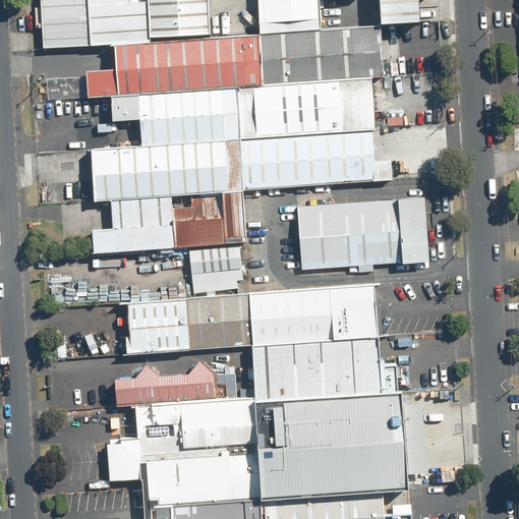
[(41,0),(45,50),(90,46),(85,0),(41,0)]
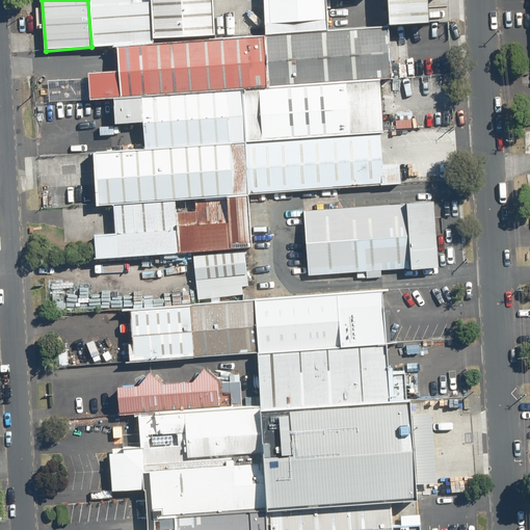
[(87,0),(91,47),(152,43),(149,0),(87,0)]
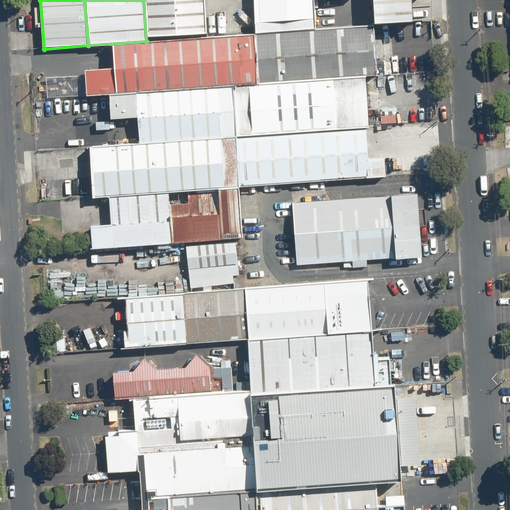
[(143,0),(147,37),(207,32),(204,0),(143,0)]
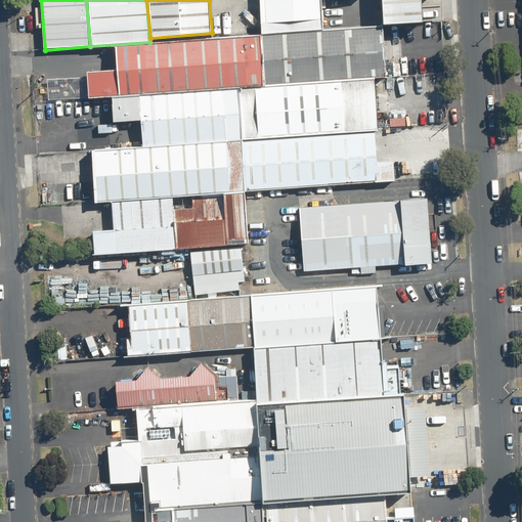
[(321,0),(257,0),(260,34),(323,30),(321,0)]
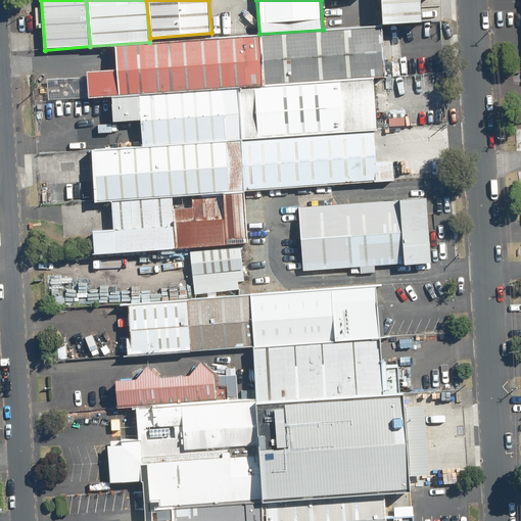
[(380,0),(382,22),(434,19),(432,0),(380,0)]
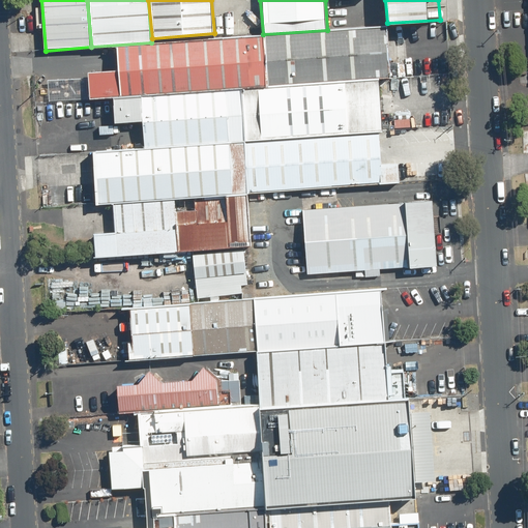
[(259,36),(263,87),(388,77),(384,26),(259,36)]
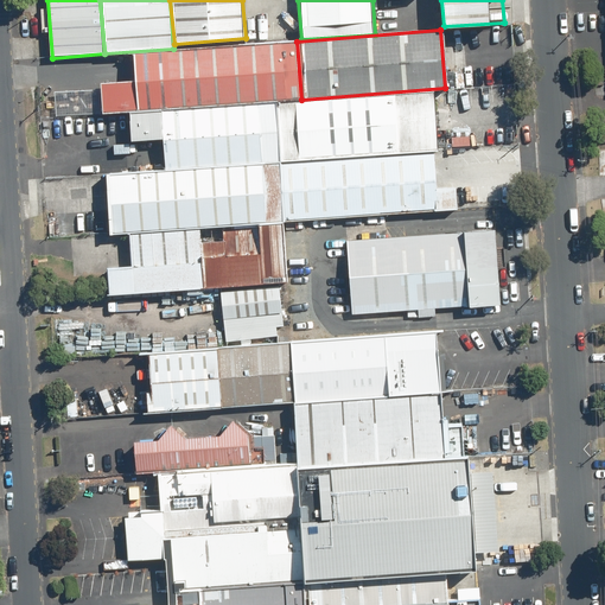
[(297,40),(132,53),(134,82),(99,86),(101,115),(301,100),(297,42),(297,40)]
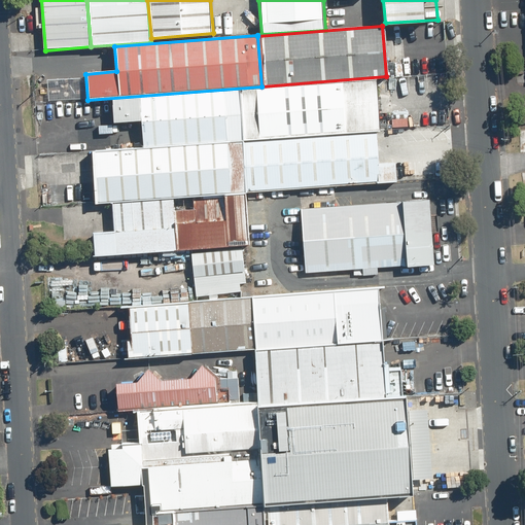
[(371,79),(239,90),(243,140),(373,130),(375,130),(371,79)]
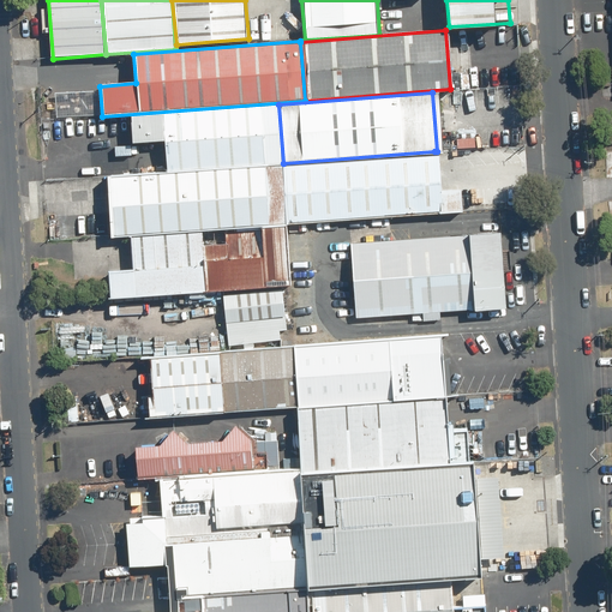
[(283,163),(279,105),(130,117),(132,144),(166,142),(168,173),(283,163)]
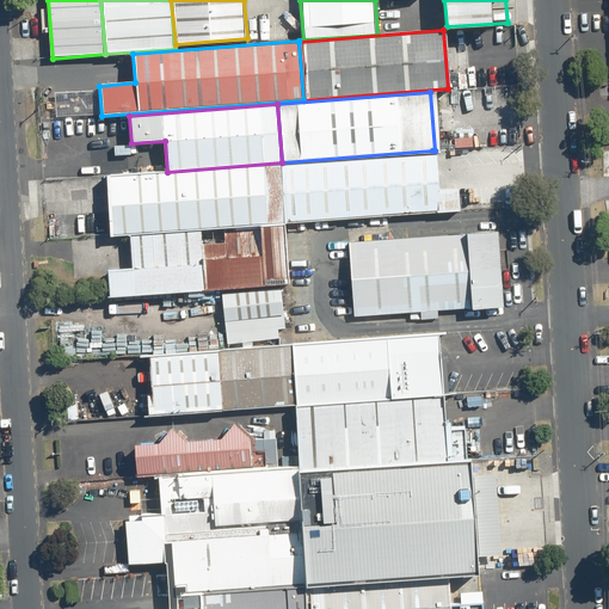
[(432,151),(282,162),(287,223),(437,213),(432,151)]
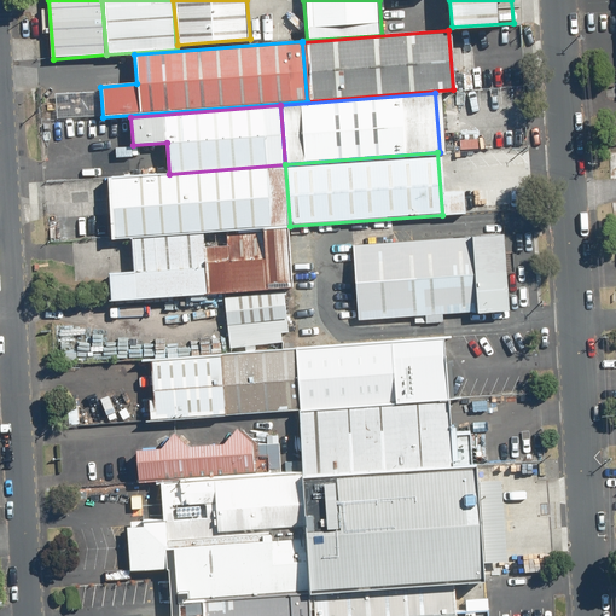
[(290,226),(285,164),(169,174),(109,179),(114,239),(290,226)]
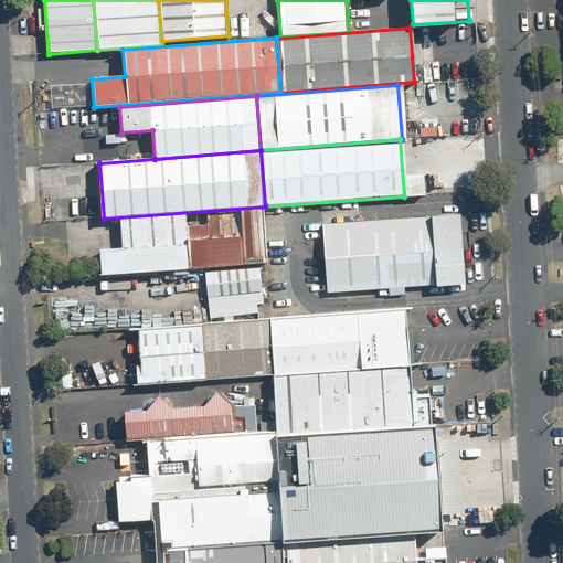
[(98,251),(101,275),(265,263),(261,208),(119,219),(121,248),(98,251)]
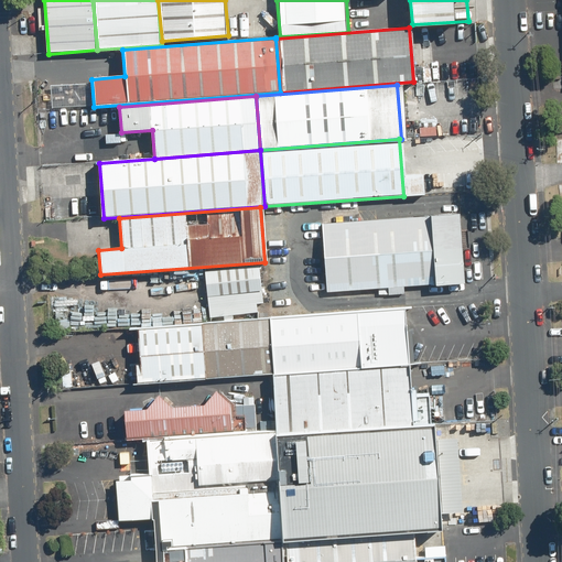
[(458,215),(319,226),(324,292),(464,282),(458,215)]
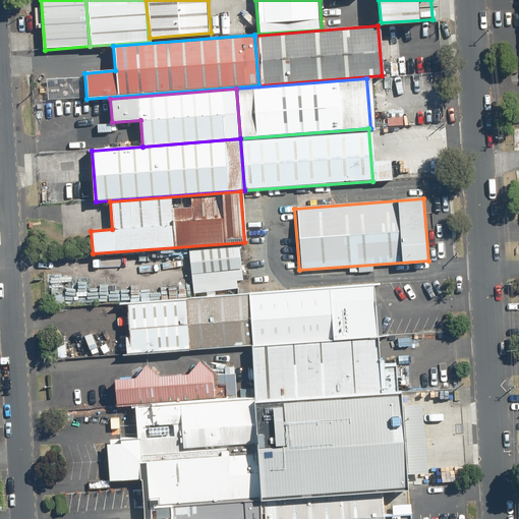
[(237,246),(188,252),(192,294),(241,288),(237,246)]
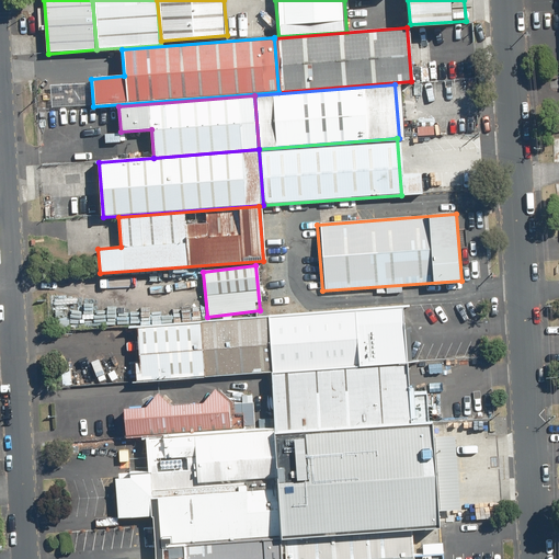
[(399,307),(137,327),(140,381),(272,373),(403,363),(399,307)]
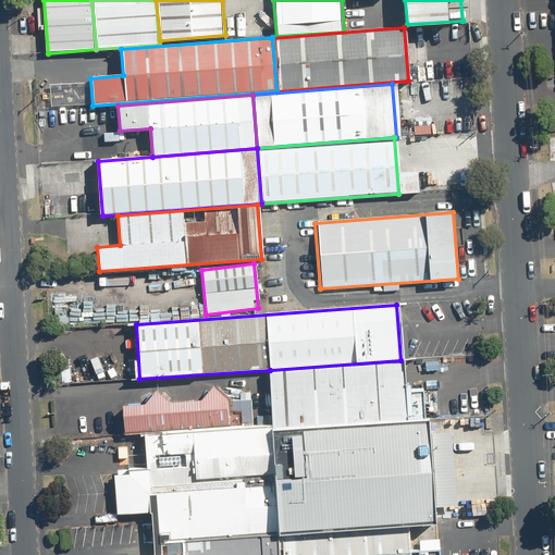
[(405,419),(401,360),(270,370),(274,429),(405,419)]
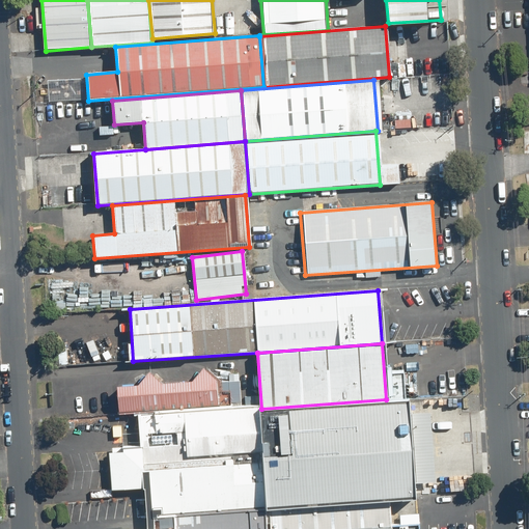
[(148,373),(138,387),(116,388),(119,417),(219,409),(216,381),(203,368),(192,382),(160,385),(148,373)]
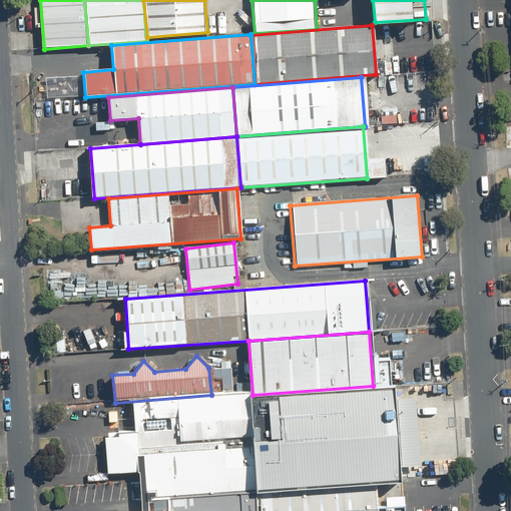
[(373,386),(252,395),(256,442),(260,489),(375,481),(403,479),(396,385),(373,386)]
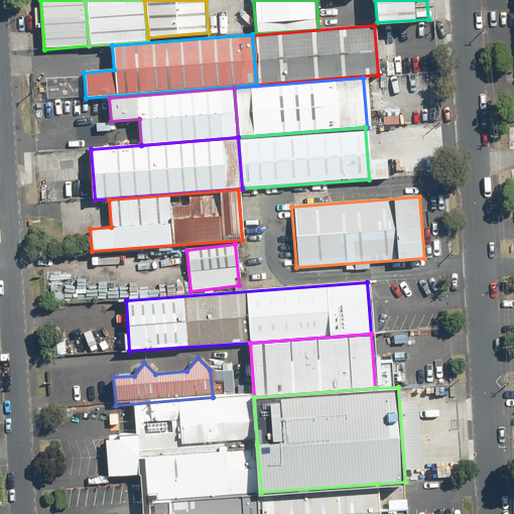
[(257,444),(254,397),(135,406),(138,453),(257,444)]
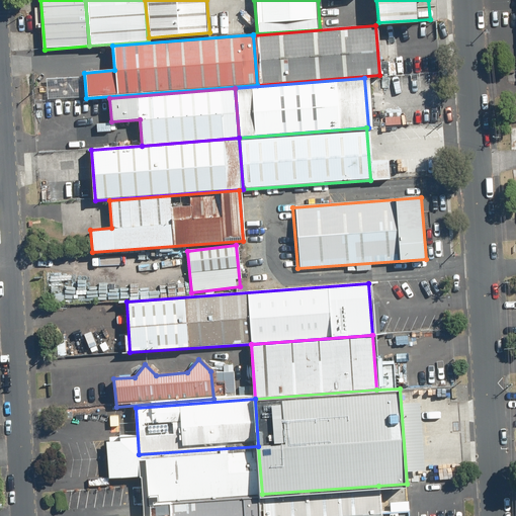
[(262,494),(258,446),(139,454),(143,505),(262,497),(262,494)]
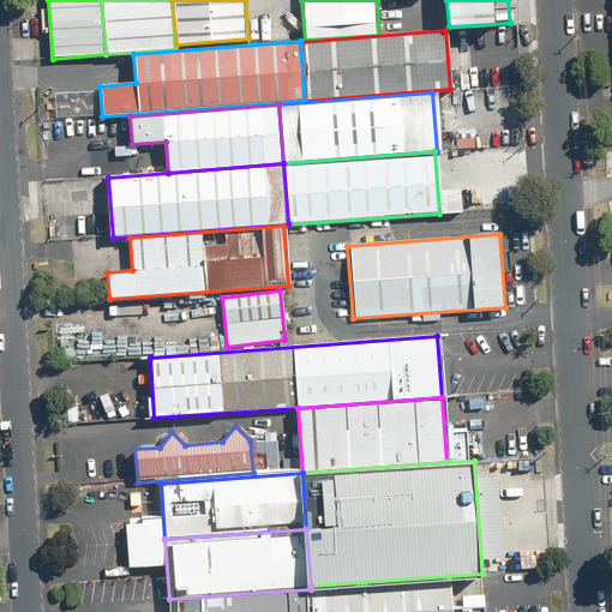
[(449,576),(311,586),(311,589),(312,611),(483,611),(483,605),(451,607),(449,576)]
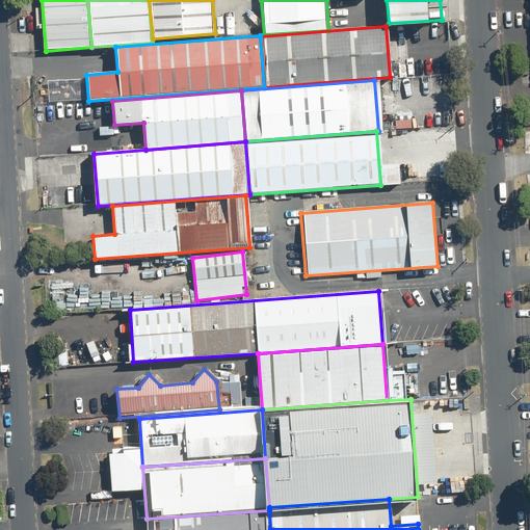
[(270,529),(269,510),(147,519),(147,529),(270,529)]
